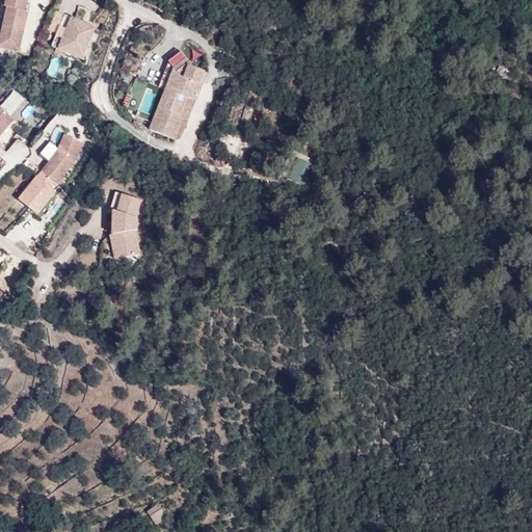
[(5,0),(4,8),(7,10),(0,34),(0,47),(19,52),(30,14),(27,11),(29,0),(5,0)]
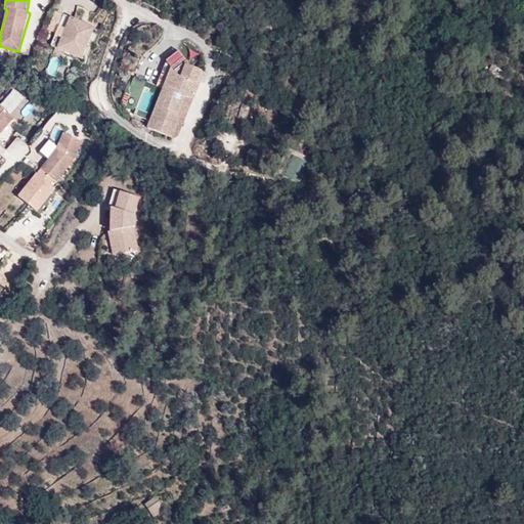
[(94,27),(64,14),(51,45),(82,58),(94,27)]
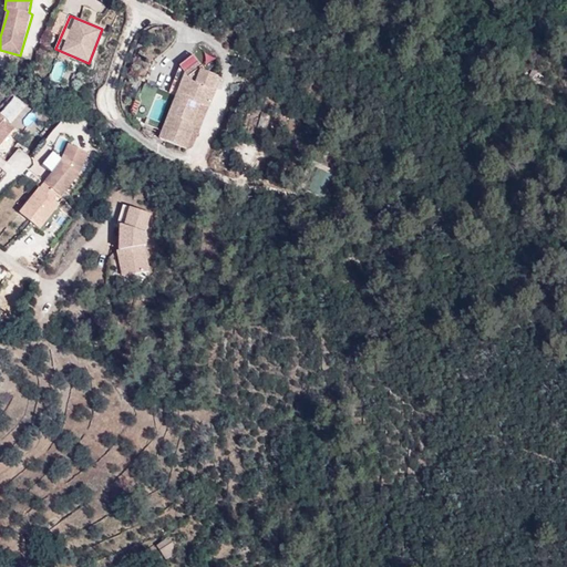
[(209,107),(222,79),(206,72),(194,57),(181,66),(185,73),(160,138),(187,150),(196,126),(194,125),(202,104),(209,107)]
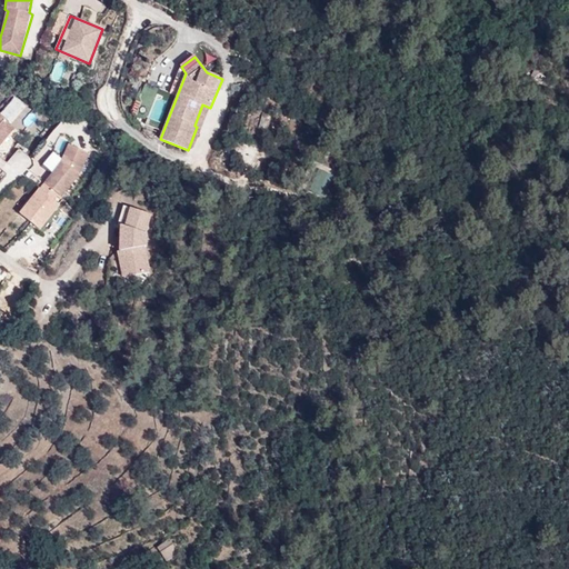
[(193,152),(210,108),(202,105),(195,126),(197,127),(188,150),(193,152)]
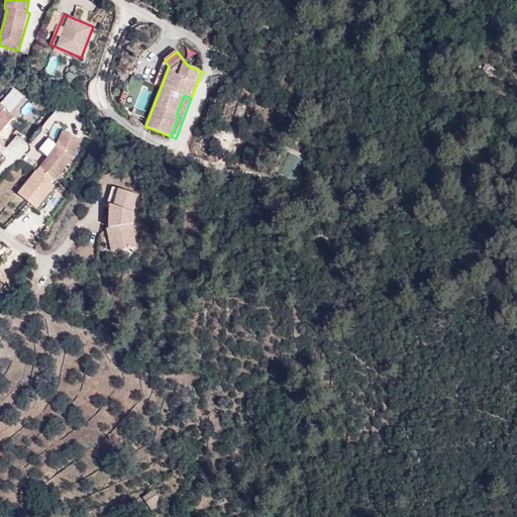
[(14,107),(4,99),(0,104),(0,105),(9,113),(14,107)]
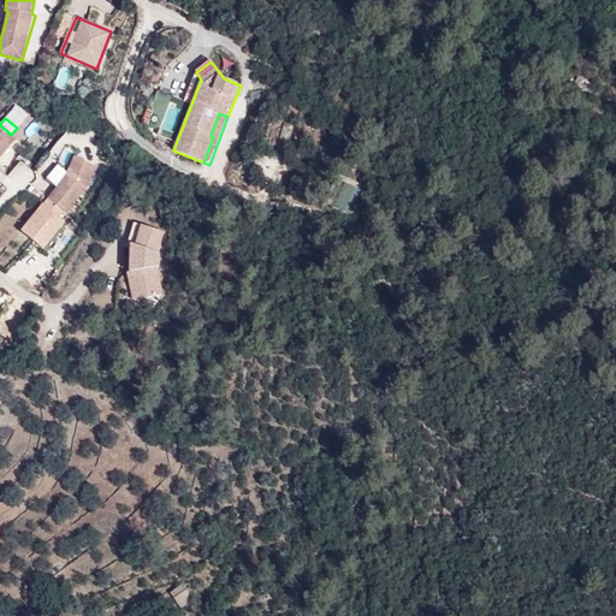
[(0,125),(0,157),(16,138),(11,135),(0,125)]
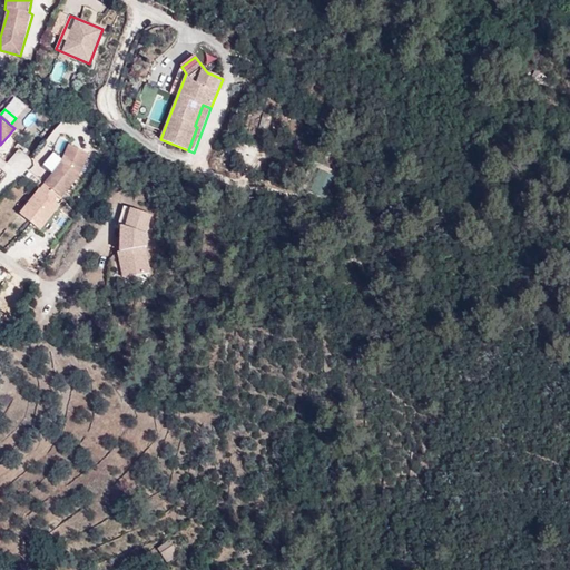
[(89,154),(69,145),(61,164),(46,184),(58,194),(61,197),(79,175),(89,154)]
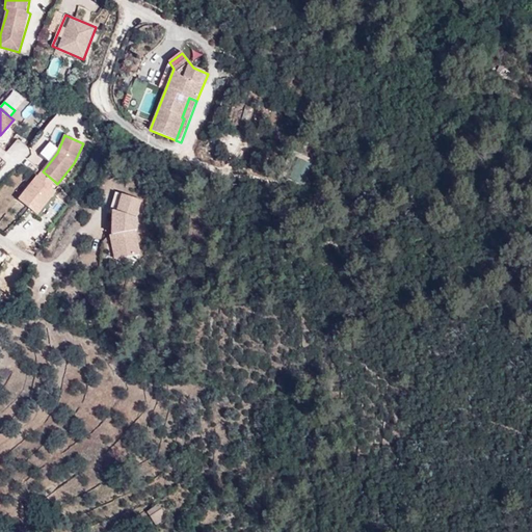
[(54,181),(43,171),(37,177),(50,187),(54,181)]
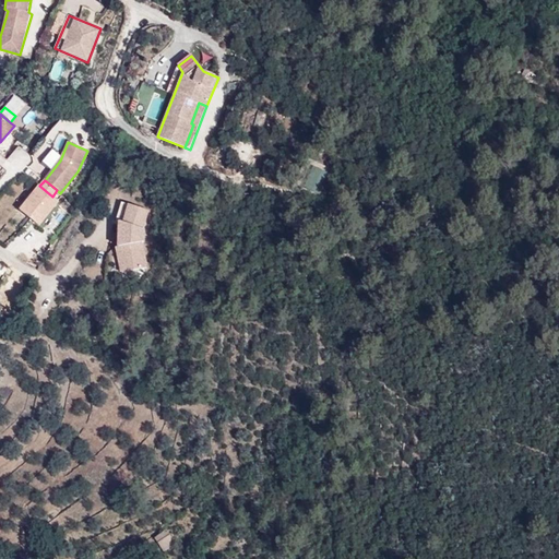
[(52,197),(39,186),(20,210),(39,226),(59,201),(52,197)]
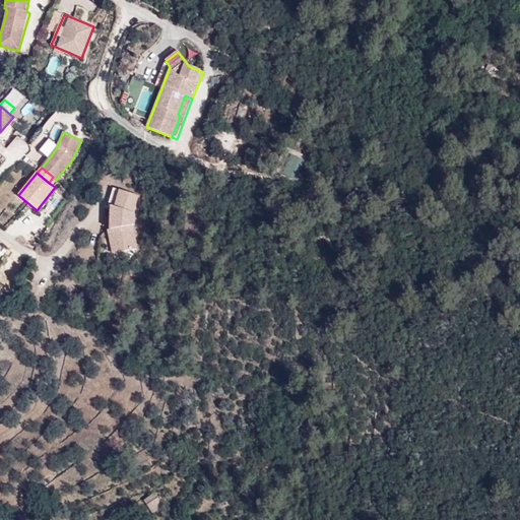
[(138,196),(113,188),(108,205),(112,206),(117,208),(116,218),(111,218),(111,230),(118,229),(120,240),(116,240),(118,253),(136,249),(132,225),(134,225),(134,213),(133,213),(138,196)]
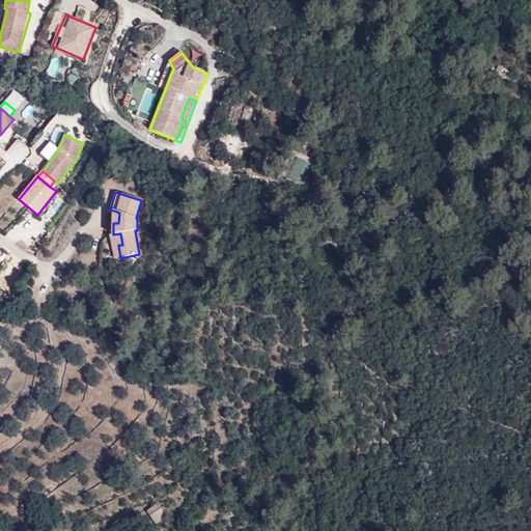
[(120,258),(118,245),(122,245),(120,233),(113,234),(111,235),(116,259),(120,258)]
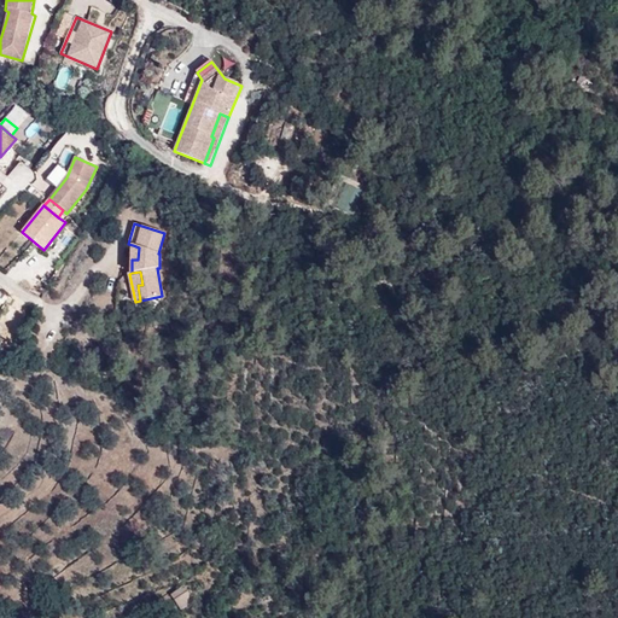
[(179,607),(194,599),(186,583),(170,592),(179,607)]
